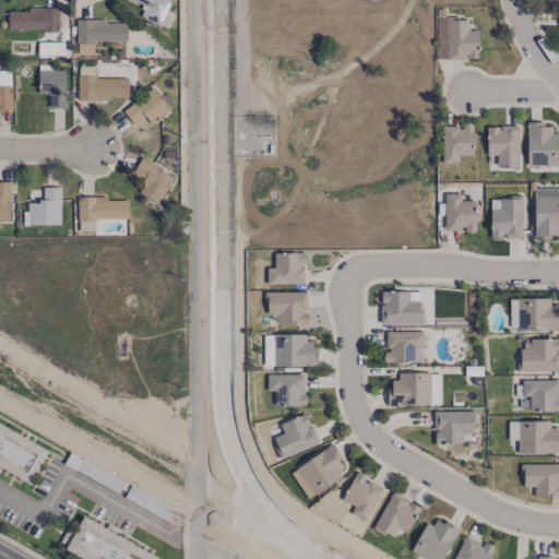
[(139,18),(162,24),(168,0),(132,0),(143,3),(139,18)]
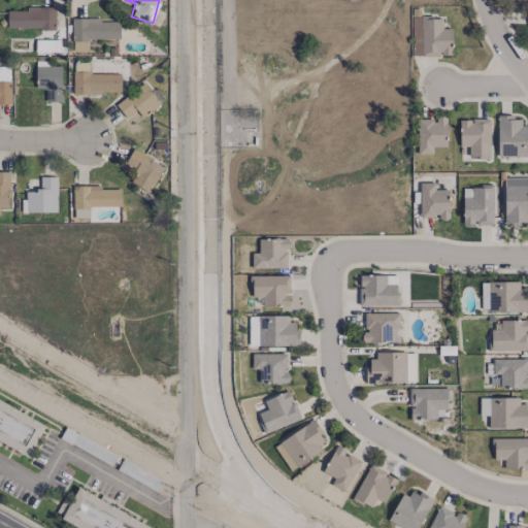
[(8,29),(56,28),(55,8),(7,8),(8,29)]
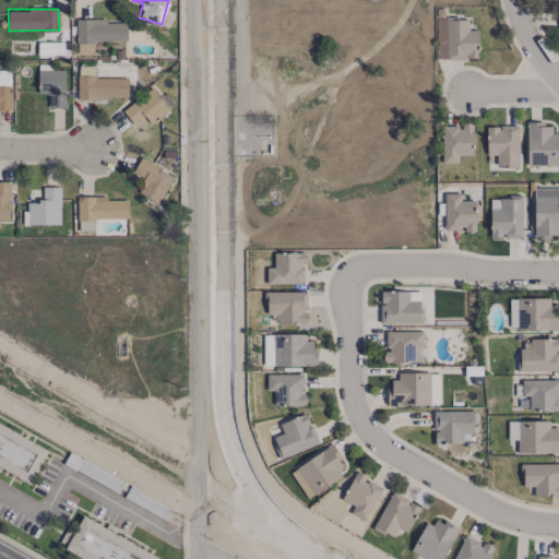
[(92,40),(127,40),(127,22),(106,22),(106,16),(76,16),(75,54),(92,54),(92,40)]
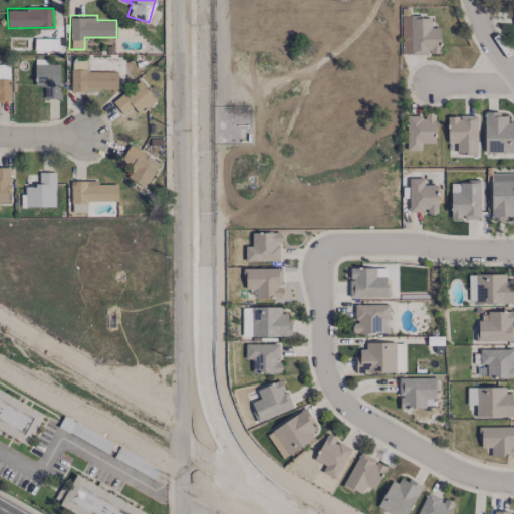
[(440,54),(441,27),(431,27),(431,17),(406,17),(406,23),(402,23),(401,53),(440,54)]
